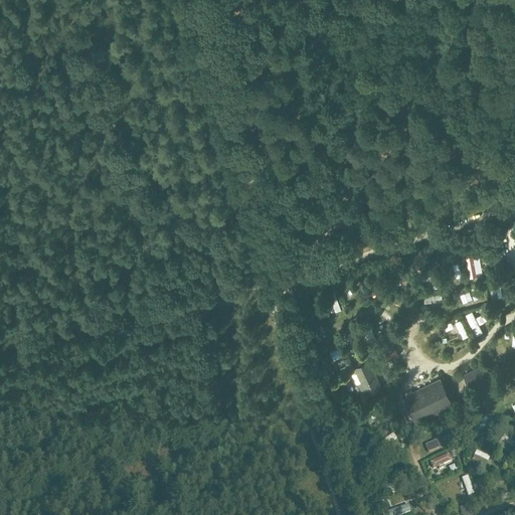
[(473,256),(466,259),(470,278),(476,277),(475,273),(473,260),(473,256)]
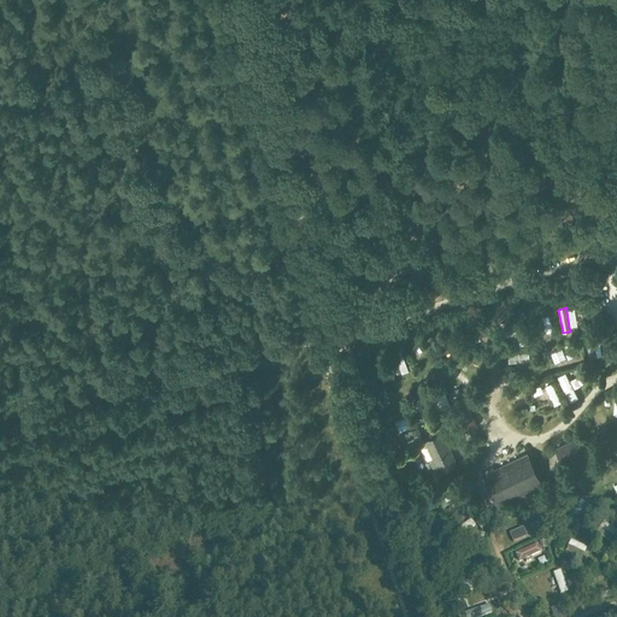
[(548,311),(541,312),(545,334),(553,333),(548,311)]
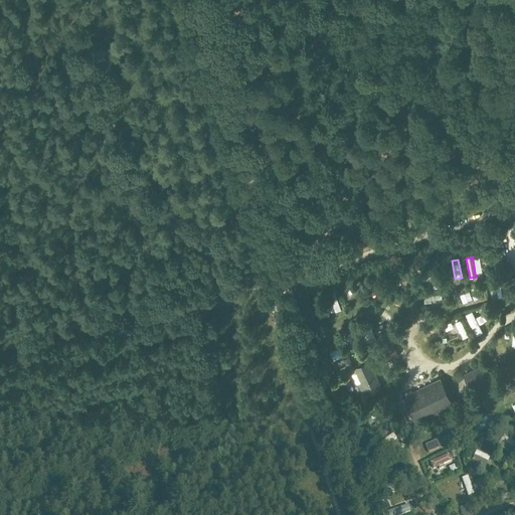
[(392,270),(395,282),(407,280),(404,268),(392,270)]
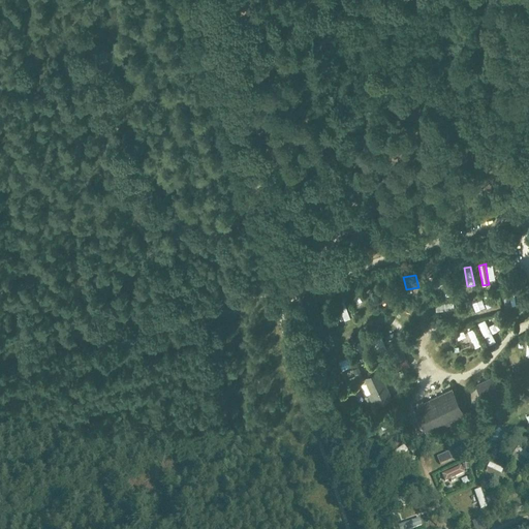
[(431,287),(441,286),(440,277),(430,279),(431,287)]
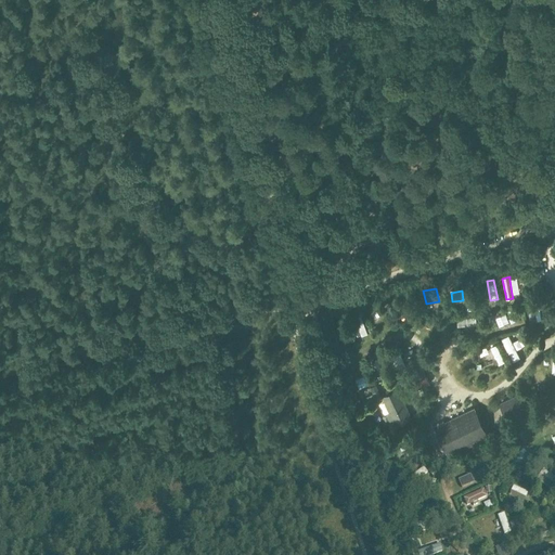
[(472,293),(465,293),(465,295),(466,299),(467,311),(474,310),(472,293)]
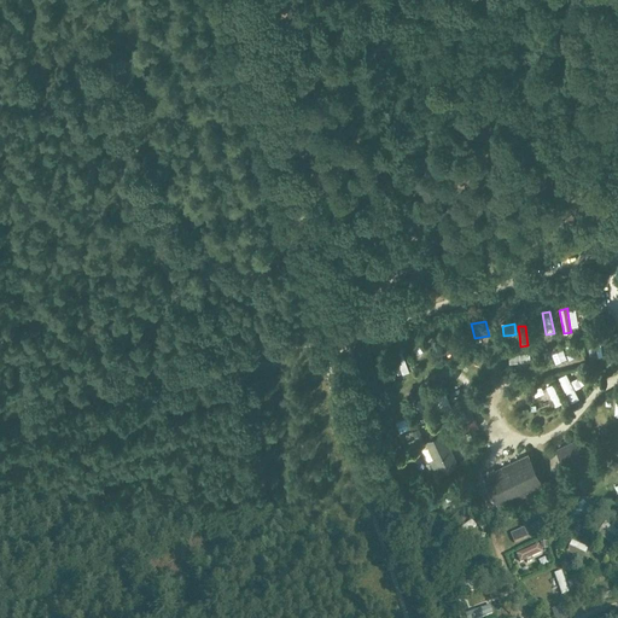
[(439,339),(442,354),(456,351),(454,337),(439,339)]
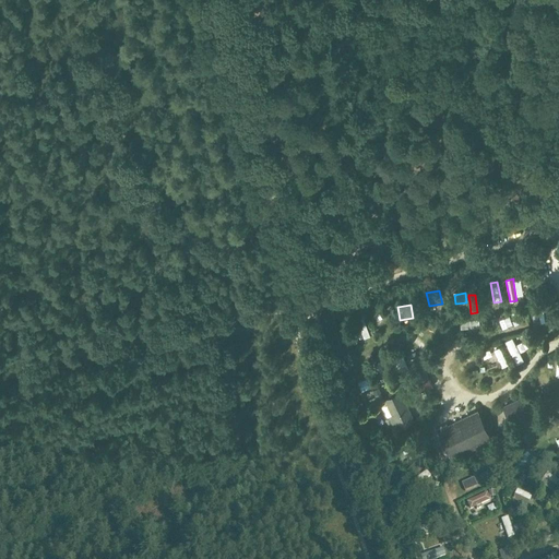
[(537,306),(531,307),(534,325),(540,324),(537,306)]
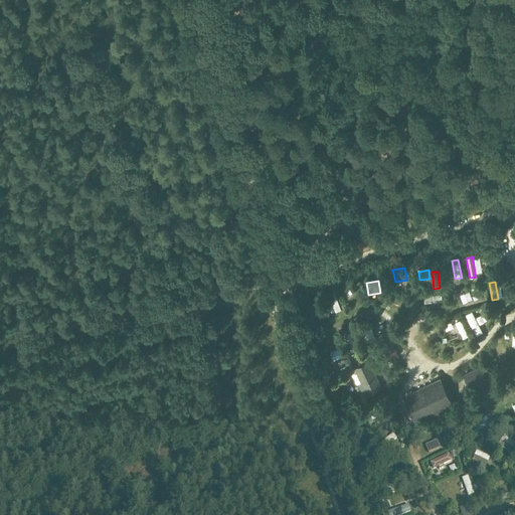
[(347,298),(352,296),(349,288),(344,290),(347,298)]
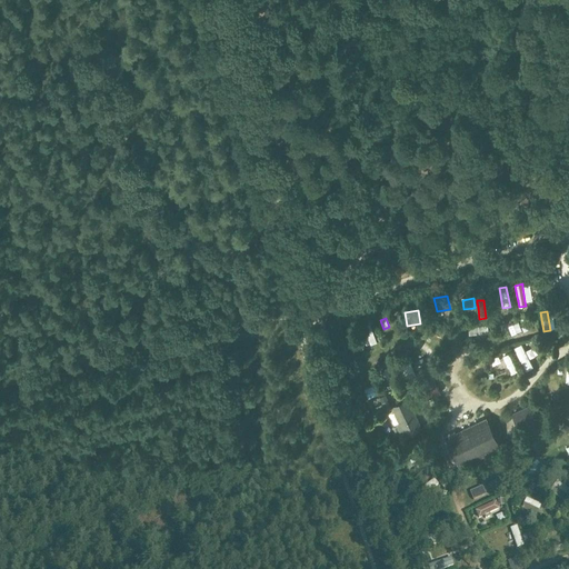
[(369,323),(363,326),(367,338),(370,345),(377,342),(369,323)]
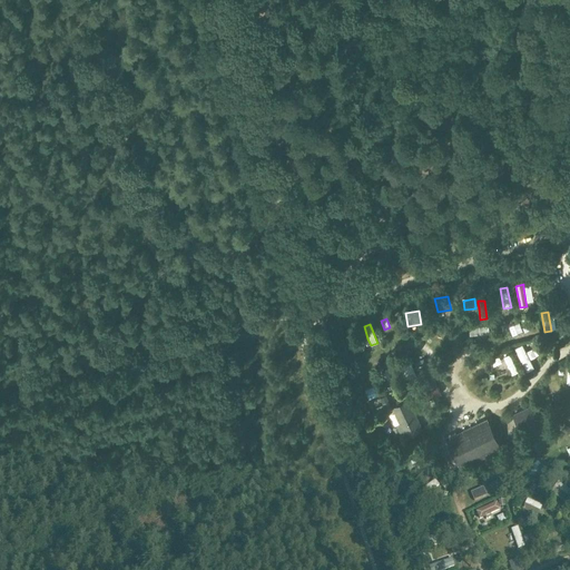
[(489,325),(469,328),(470,335),(481,334),(485,333),(490,333),(489,325)]
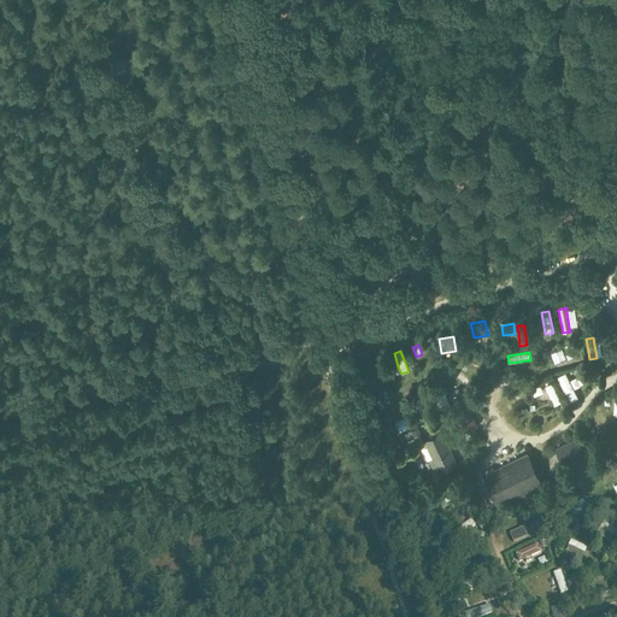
[(564,374),(557,377),(570,401),(577,398),(564,374)]
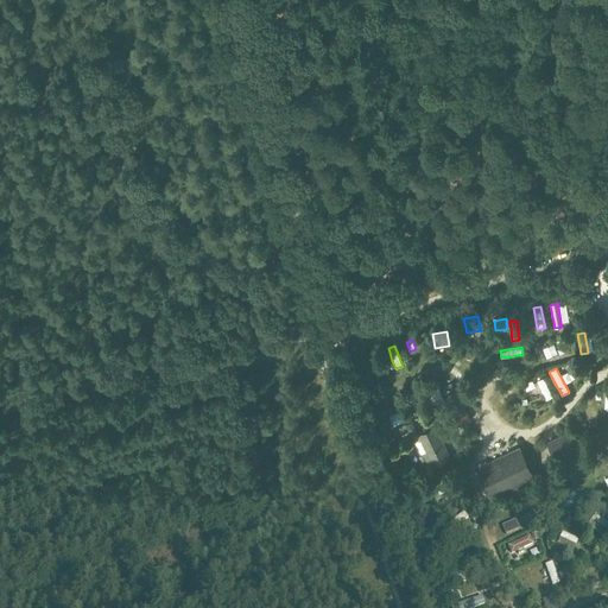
[(544,379),(538,382),(543,394),(545,398),(545,399),(552,397),(544,379)]
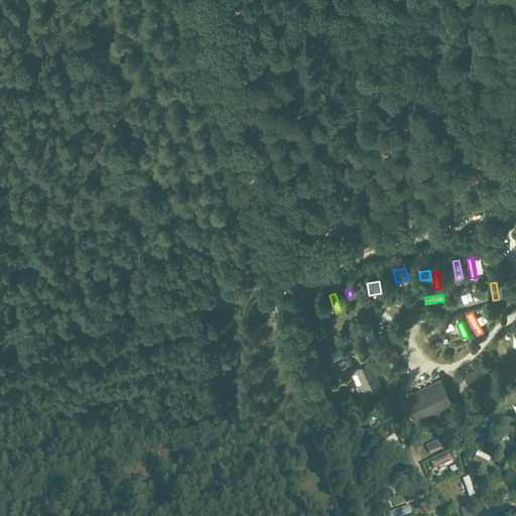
[(375,337),(371,327),(363,331),(367,340),(375,337)]
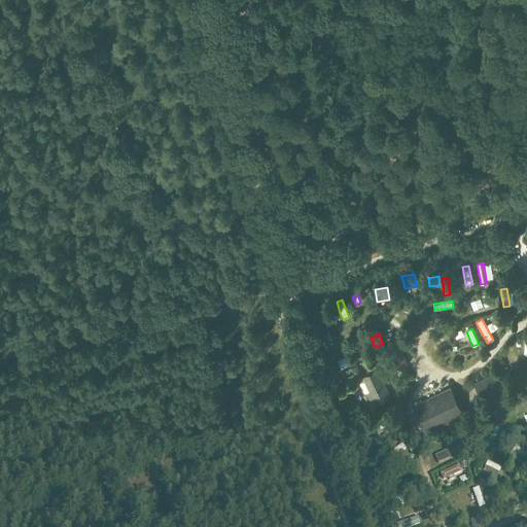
[(519,343),(512,347),(516,353),(522,349),(519,343)]
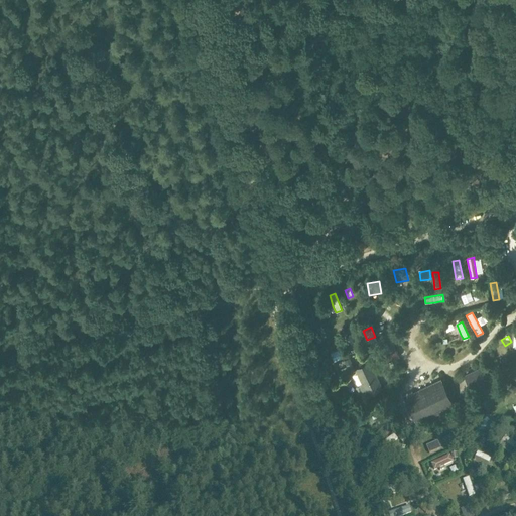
[(339,344),(329,348),(333,359),(343,355),(339,344)]
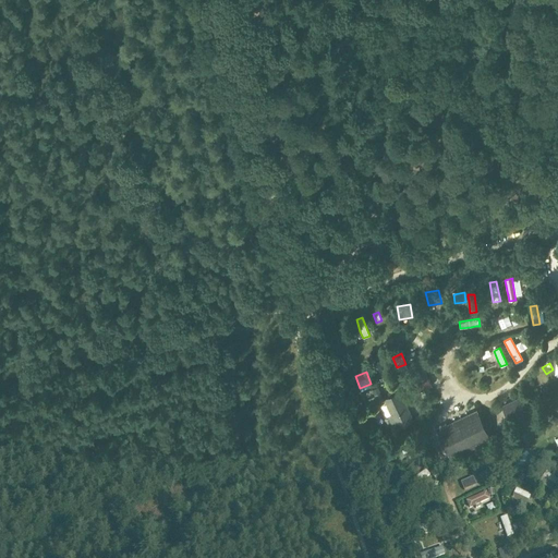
[(402,378),(404,384),(414,379),(411,373),(402,378)]
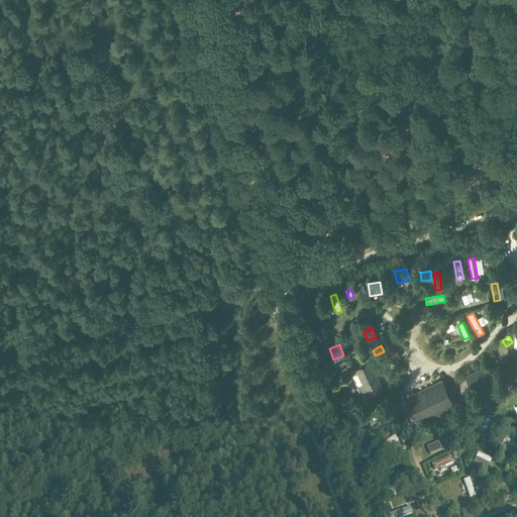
[(370,363),(355,370),(368,395),(381,389),(370,363)]
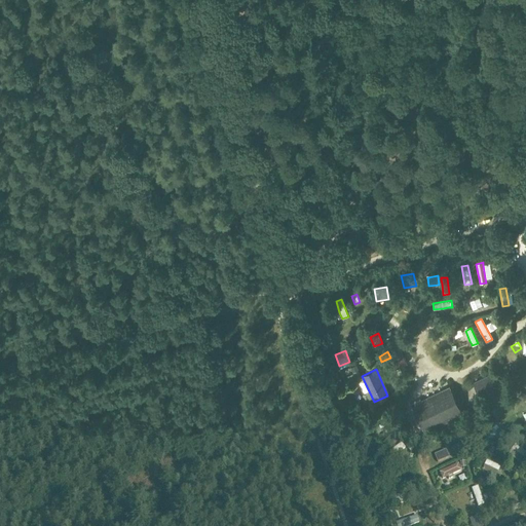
[(498,386),(491,373),(473,383),(480,397),(498,386)]
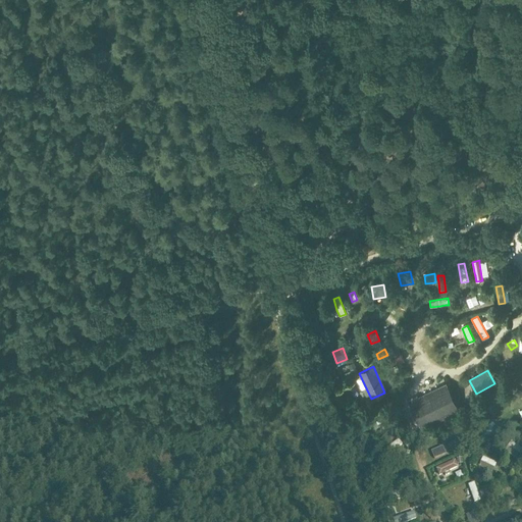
[(445,385),(409,403),(421,429),(458,411),(445,385)]
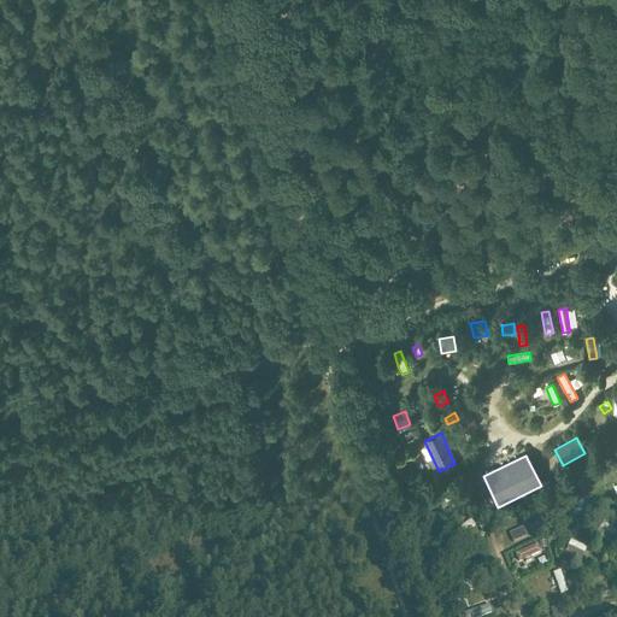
[(585,474),(594,482),(600,475),(591,466),(585,474)]
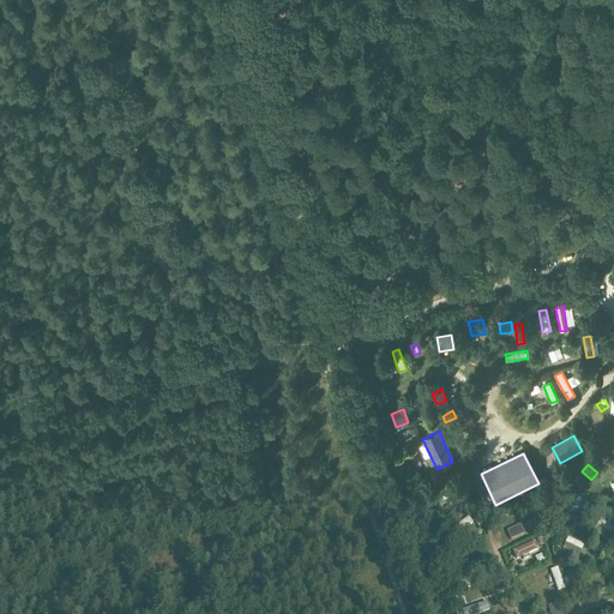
[(451,488),(431,494),(433,501),(453,495),(451,488)]
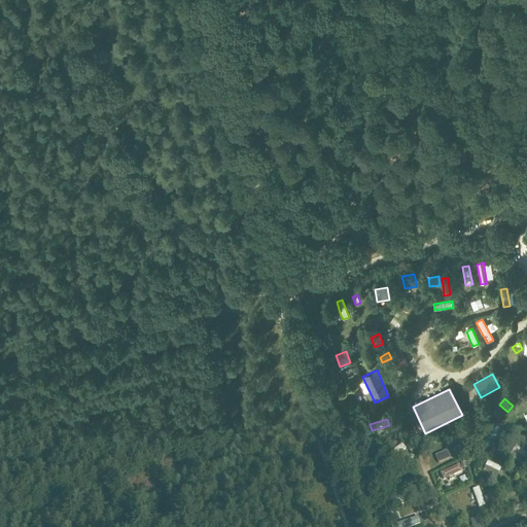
[(400,444),(387,454),(392,459),(395,457),(402,452),(405,450),(400,444)]
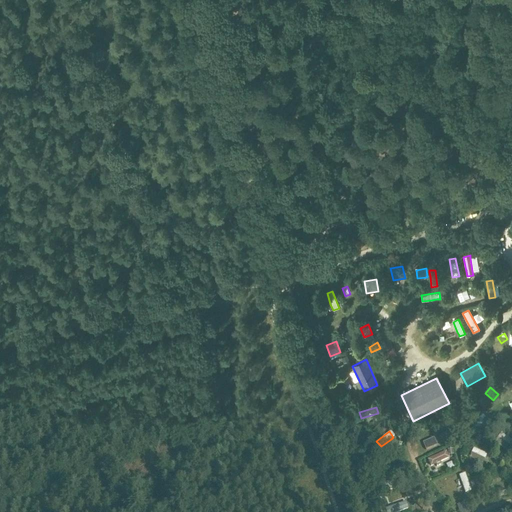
[(511,441),(501,433),(497,438),(498,438),(509,447),(511,448),(511,446),(511,441)]
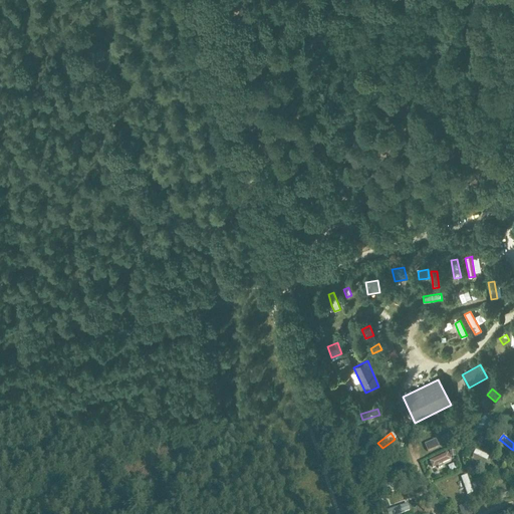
[(439,447),(435,440),(424,445),(427,452),(439,447)]
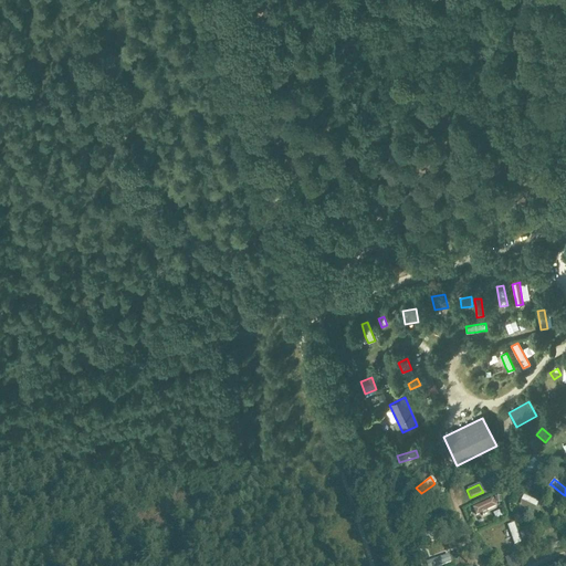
[(523,496),(521,501),(535,507),(537,503),(523,496)]
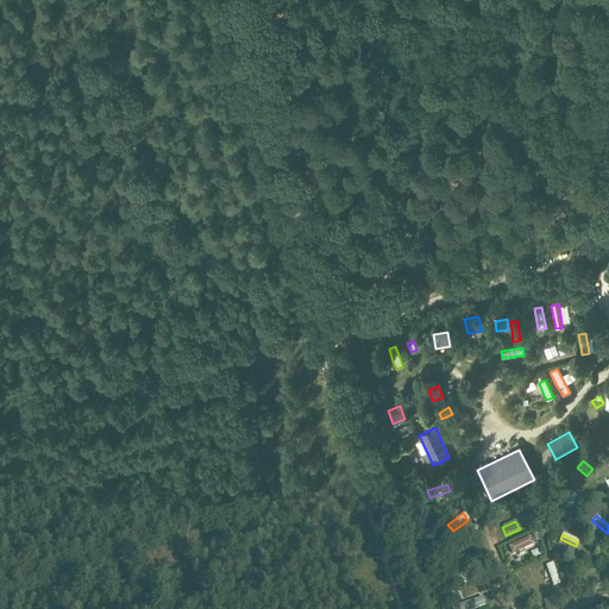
[(529,539),(508,548),(512,557),(533,546),(529,539)]
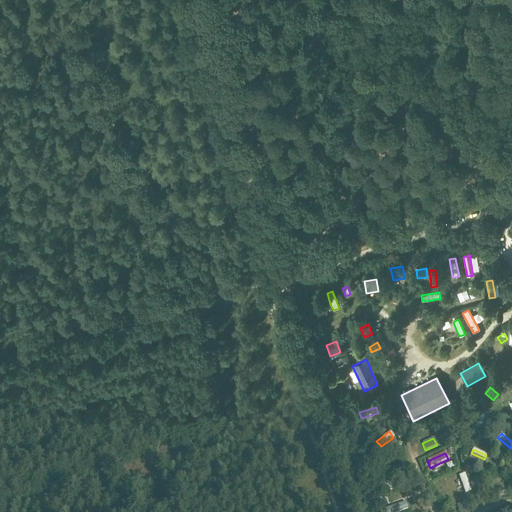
[(464,474),(459,476),(464,492),(465,492),(470,490),(464,474)]
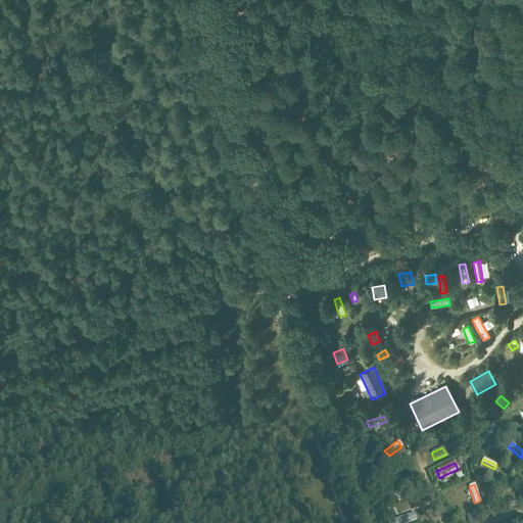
[(385,494),(383,495),(384,503),(409,500),(407,491),(392,493),(385,494)]
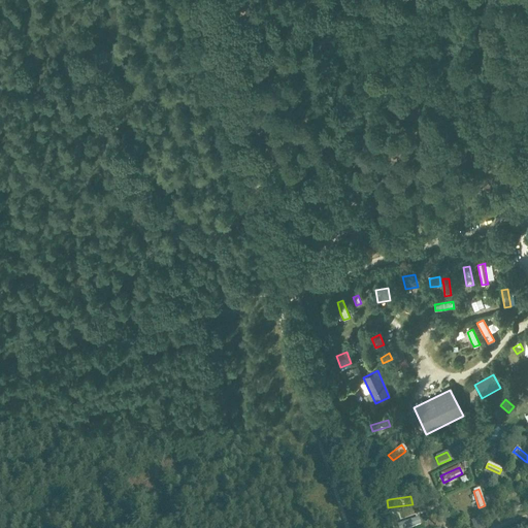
[(454,508),(457,516),(463,514),(460,506),(454,508)]
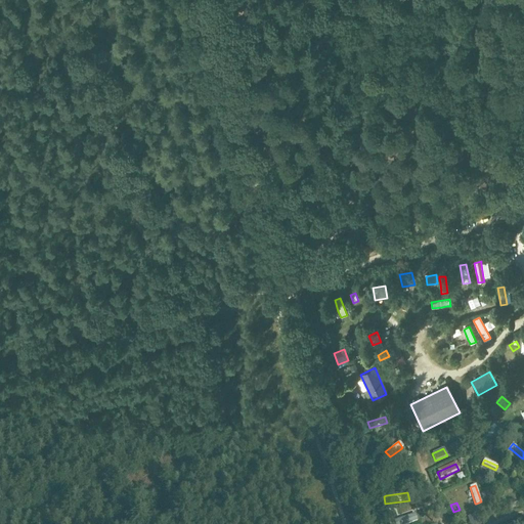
[(415,515),(394,522),(394,523),(409,523),(417,522),(415,515)]
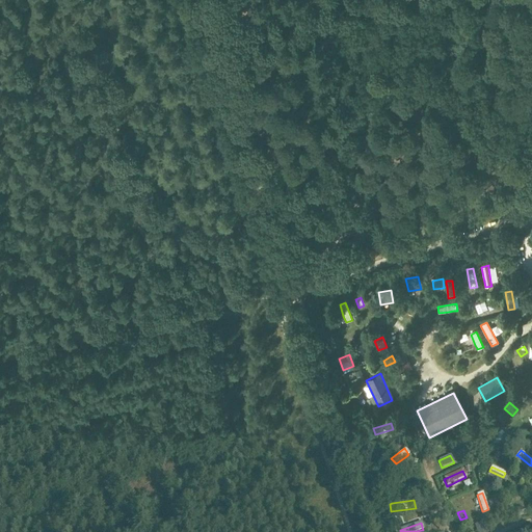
[(486,531),(483,523),(474,526),(476,531),(486,531)]
